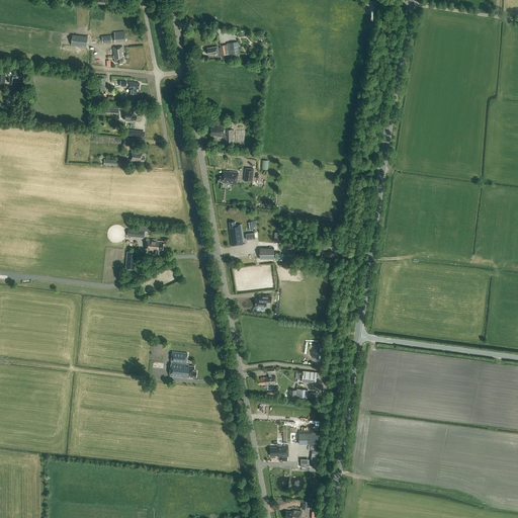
[(125,40),(125,30),(113,31),(114,40),(125,40)]
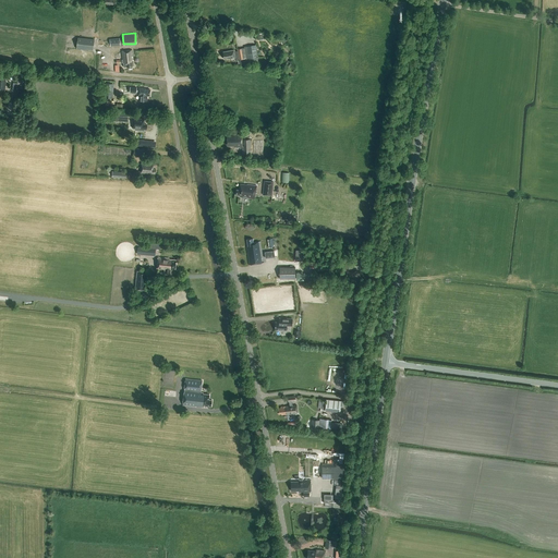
[(93,50),(95,39),(79,37),(76,48),(93,50)]
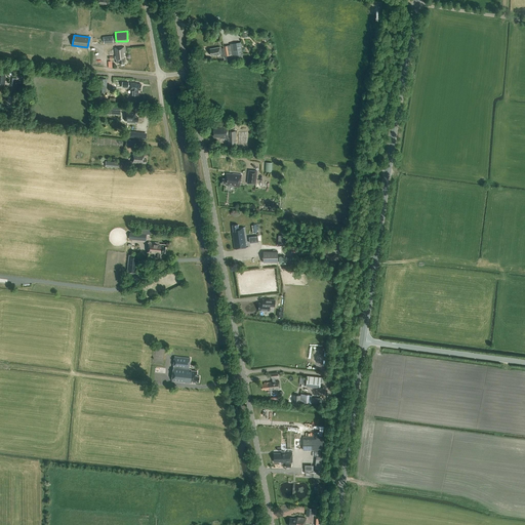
[(223,56),(229,55),(232,55),(230,45),(228,46),(224,46),(224,48),(220,48),(220,47),(210,49),(211,55),(221,53),(223,56)]
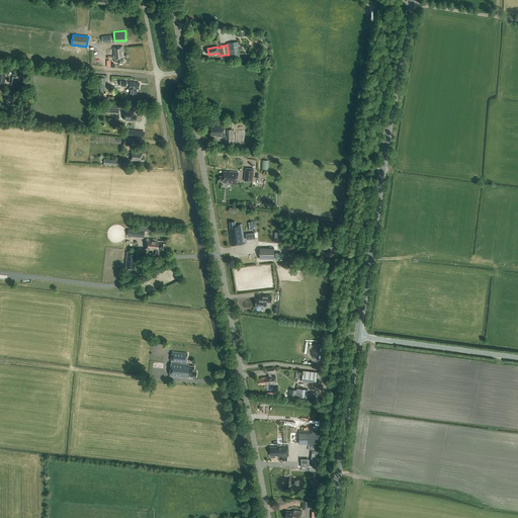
[(122,56),(123,56),(123,47),(113,48),(115,63),(117,62),(117,63),(123,62),(122,56)]
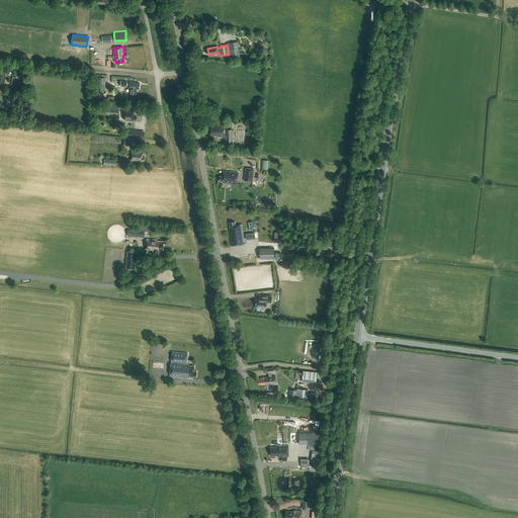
[(24,85),(24,79),(21,79),(21,76),(16,76),(16,79),(13,78),(13,83),(24,85)]
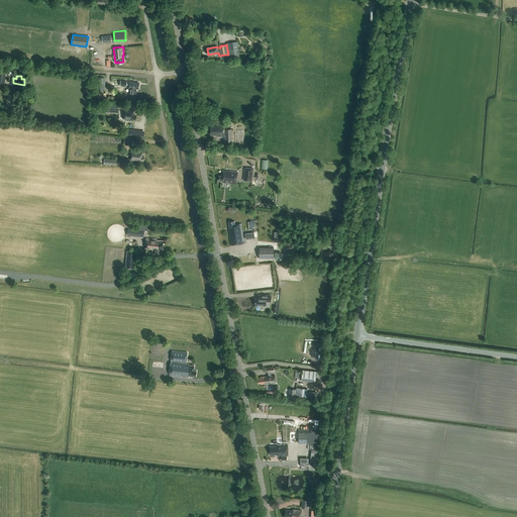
[(104,91),(106,78),(98,77),(97,90),(104,91)]
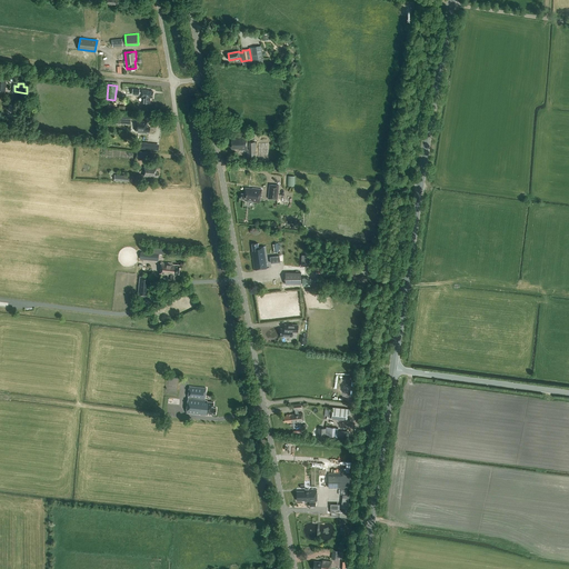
[(142,89),(141,97),(143,97),(142,103),(150,103),(150,98),(153,98),(153,91),(149,91),(149,90),(142,89)]
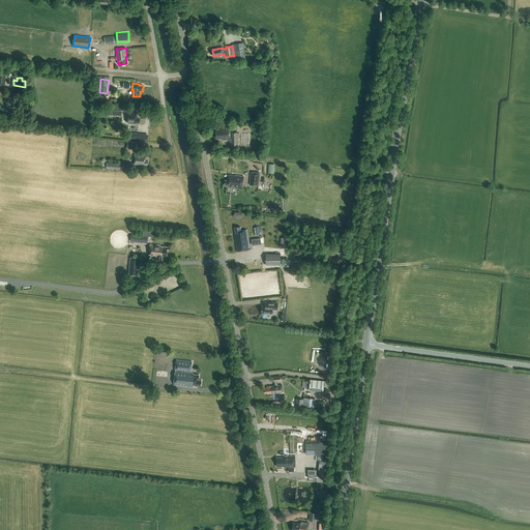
[(109,115),(121,116),(122,108),(110,107),(109,115)]
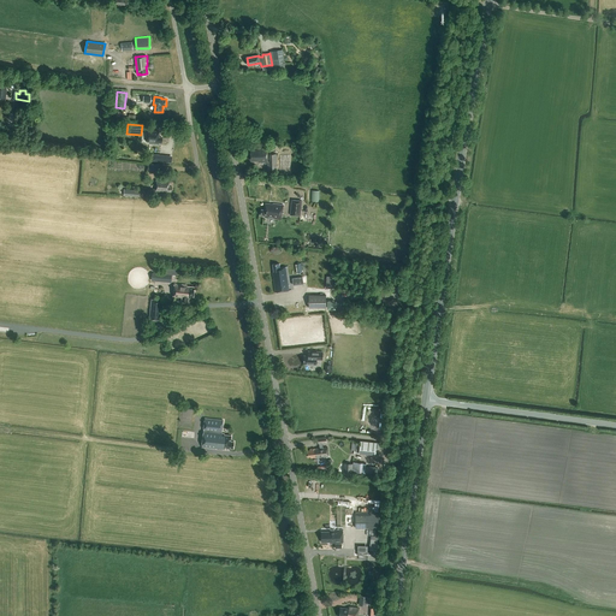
[(148,130),(147,141),(149,142),(148,143),(160,144),(160,143),(161,143),(163,137),(159,137),(159,131),(148,130)]
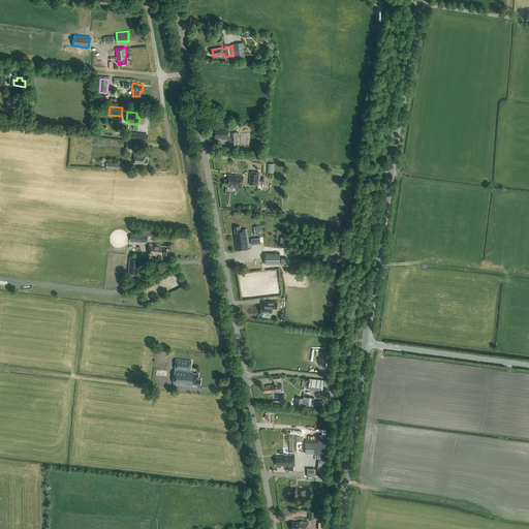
[(222,139),(229,139),(229,128),(220,128),(220,129),(215,129),(215,137),(222,137),(222,139)]
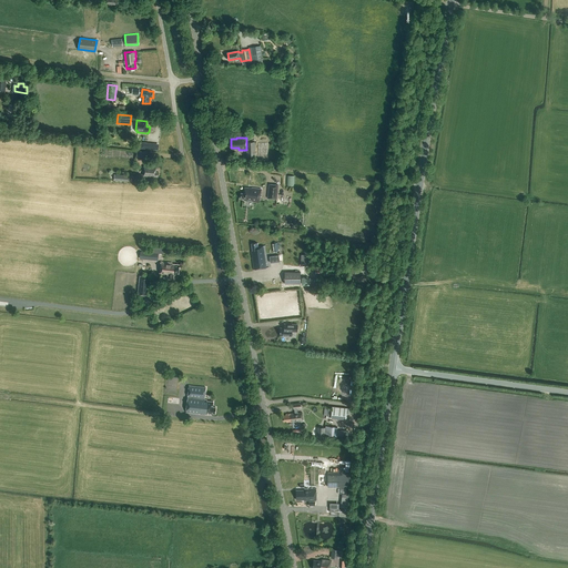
[(158,178),(159,172),(156,172),(156,168),(144,166),(143,175),(158,178)]
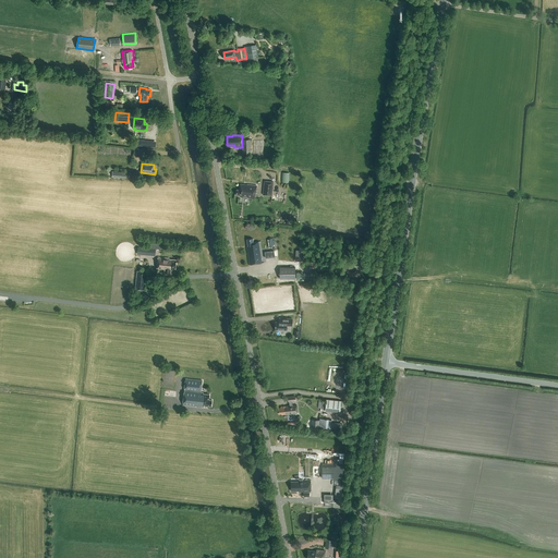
[(263,195),(273,196),(274,182),(264,181),(263,195)]
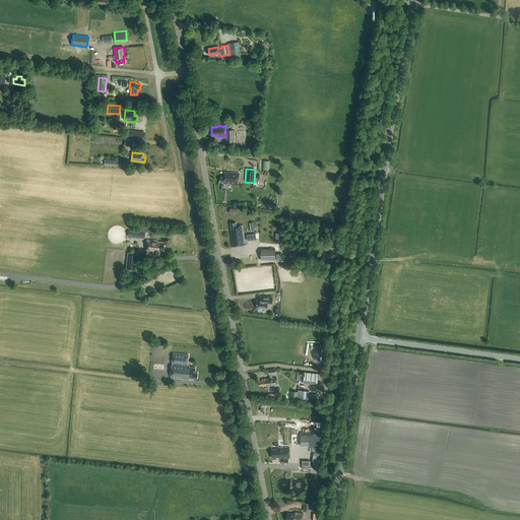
[(220,177),(219,182),(223,183),(223,184),(231,185),(238,186),(239,173),(230,172),(230,173),(228,173),(228,172),(223,172),(222,177),(220,177)]
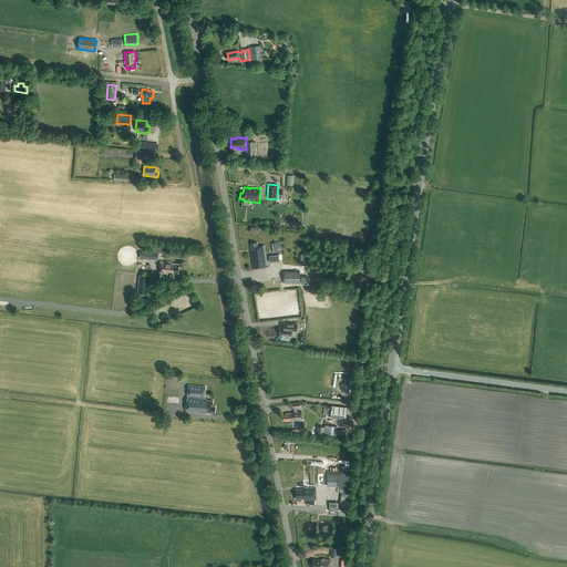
[(266,267),(263,246),(258,246),(257,243),(251,244),(253,250),(250,250),(253,269),(266,267)]
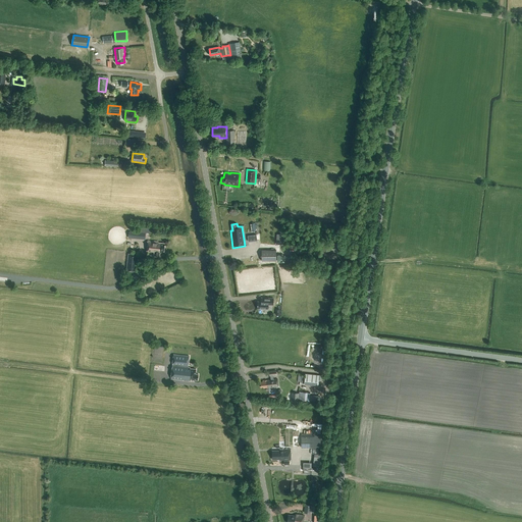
[(164,253),(165,244),(158,243),(158,242),(148,241),(147,251),(155,252),(154,256),(159,257),(160,253),(164,253)]
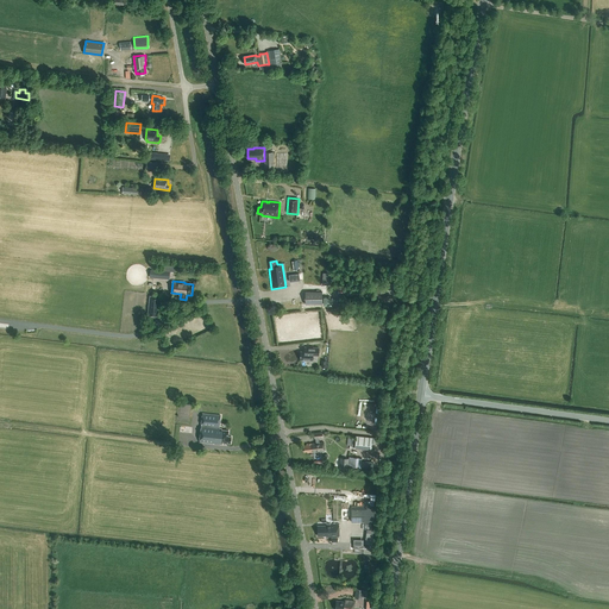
[(322,292),(305,292),(306,305),(322,305),(322,292)]
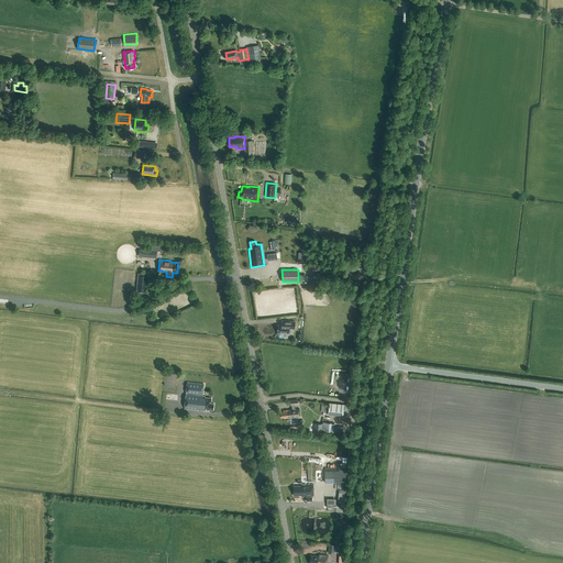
[(139,273),(136,291),(146,293),(148,274),(139,273)]
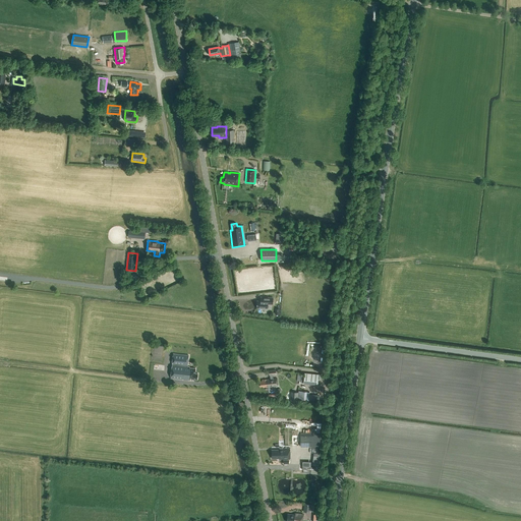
[(257,300),(256,307),(268,308),(268,303),(273,304),(273,297),(261,297),(261,301),(257,300)]
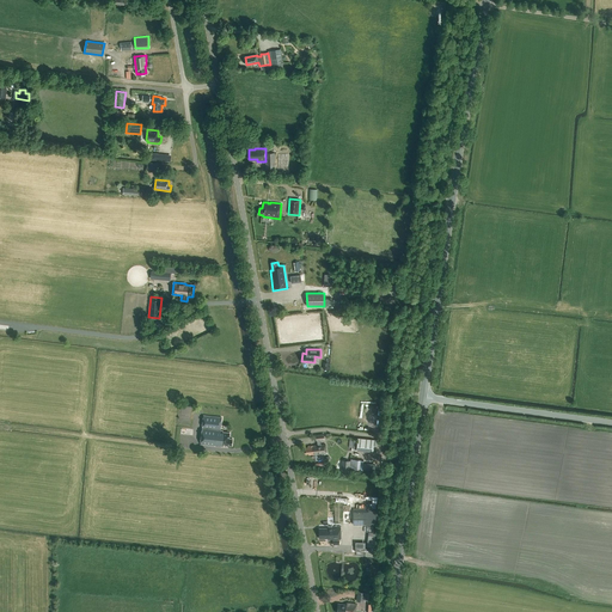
[(203,416),(201,445),(215,446),(215,445),(221,446),(222,447),(224,445),(232,446),(233,439),(230,439),(230,433),(222,432),(222,430),(220,430),(221,417),(203,416)]
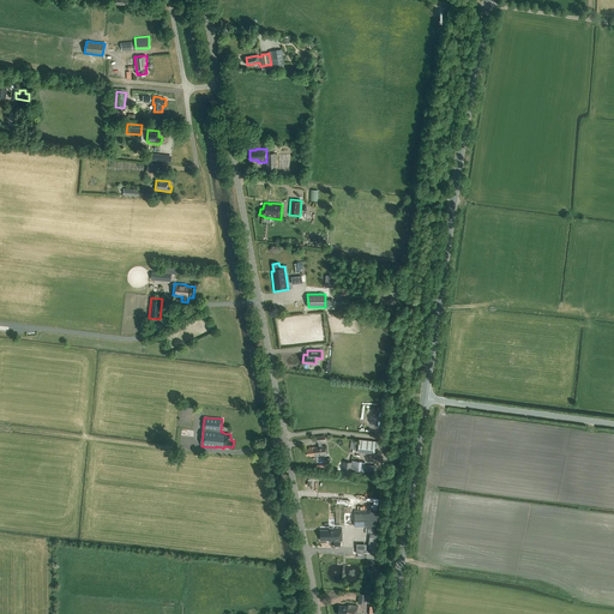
[(311,457),(327,455),(327,446),(323,447),(321,441),(325,441),(325,437),(317,437),(318,443),(319,443),(319,447),(309,447),(309,450),(307,450),(307,456),(311,456),(311,457)]
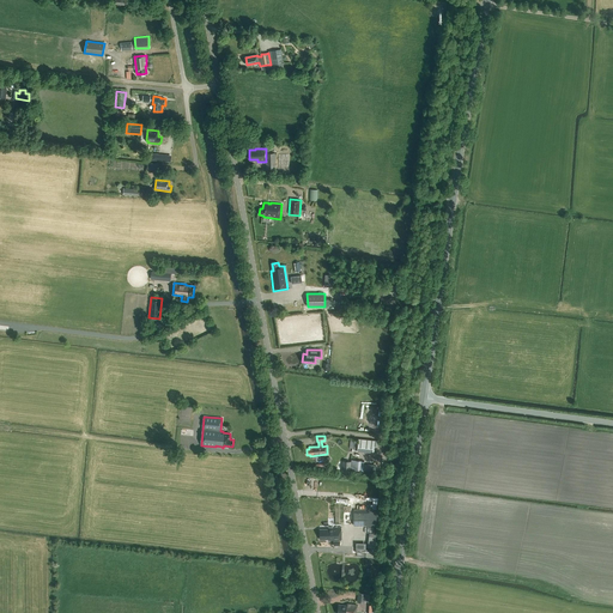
[(378,447),(378,441),(358,438),(358,442),(356,441),(354,450),(375,453),(375,447),(378,447)]
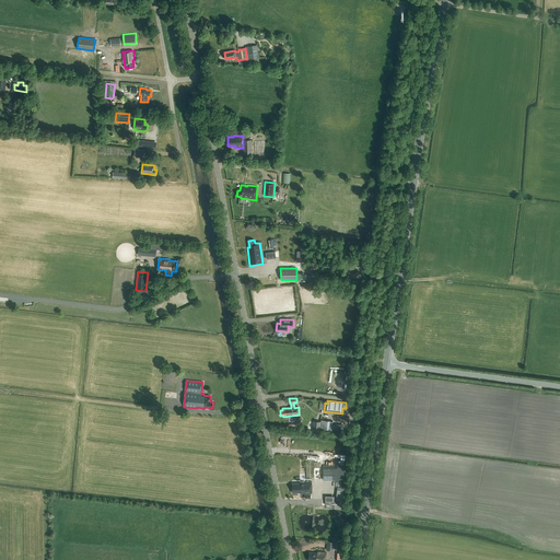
[(312,431),(319,432),(321,422),(313,421),(312,431)]
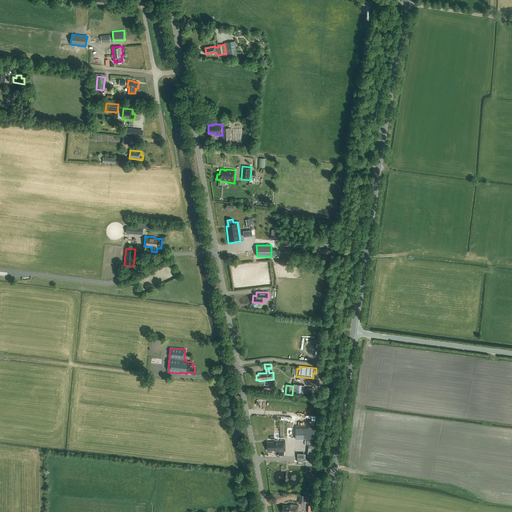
[(281,421),(281,437),(292,437),(292,431),(288,431),(288,421),(281,421)]
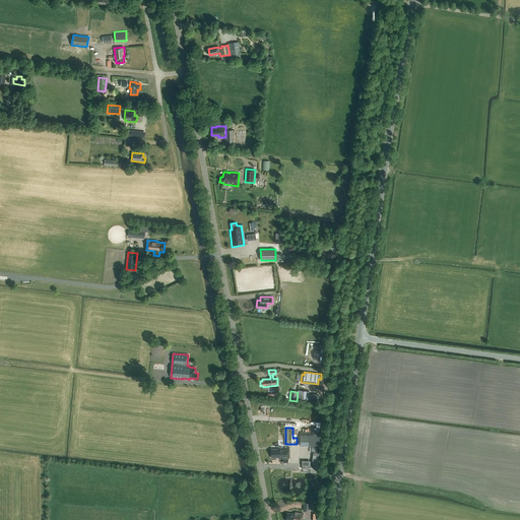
[(300,433),(301,446),(320,446),(320,433),(300,433)]
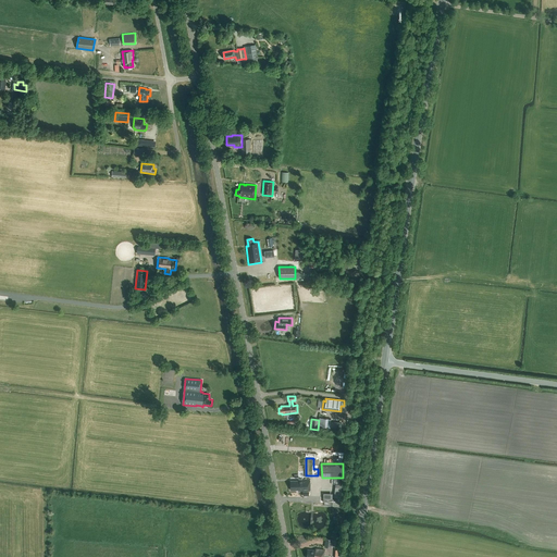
[(310,480),(298,480),(298,481),(291,481),(292,491),(298,491),(298,492),(310,492),(310,480)]
